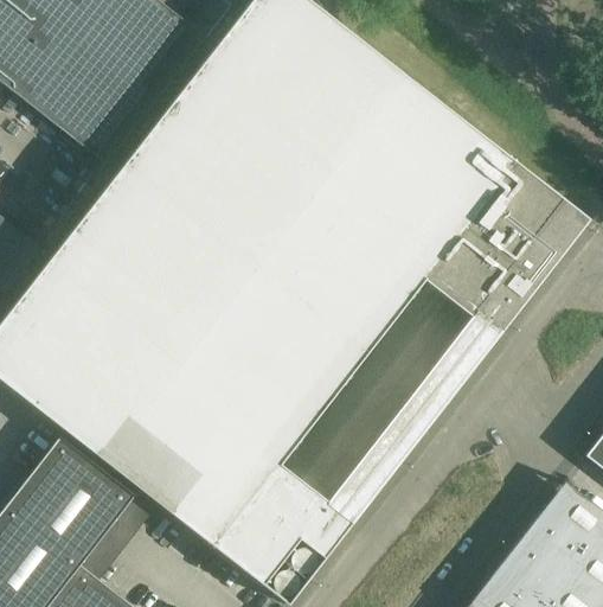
[(0,0),(0,80),(108,165),(207,38),(159,0),(0,0)]
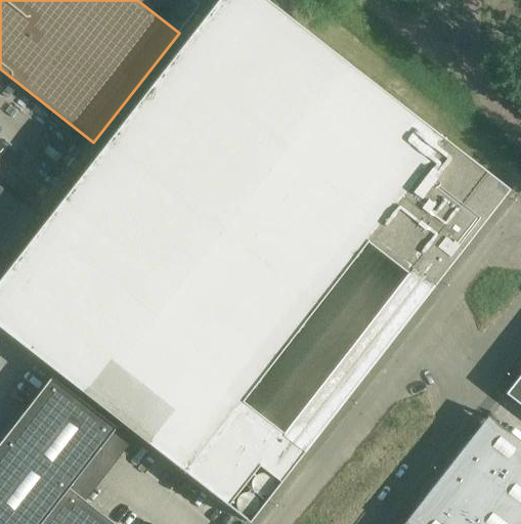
[(307,450),(431,291),(431,292),(445,273),(511,189),(267,0),(219,0),(0,280),(0,326),(251,523),(307,450)]
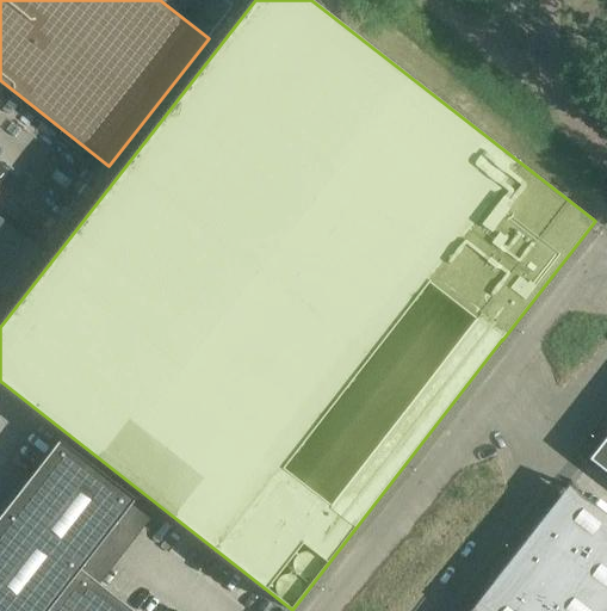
[(138,499),(63,439),(0,519),(0,610),(136,610),(84,569),(138,499)]
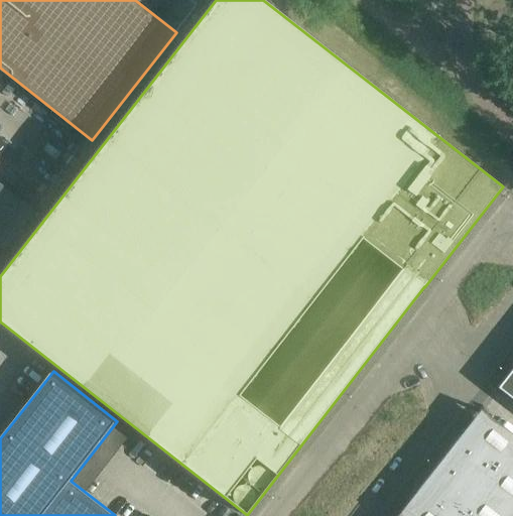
[(512,371),(500,388),(512,398),(512,371)]
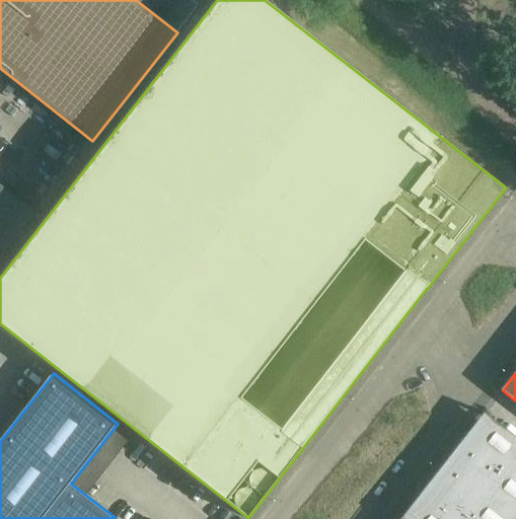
[(515,472),(514,474),(466,437),(421,495),(451,518),(450,518),(515,518),(515,472)]
